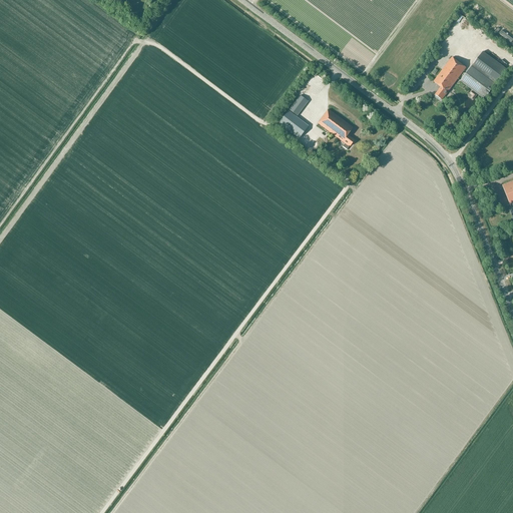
[(508,43),(511,39),(498,29),(495,33),(508,43)]
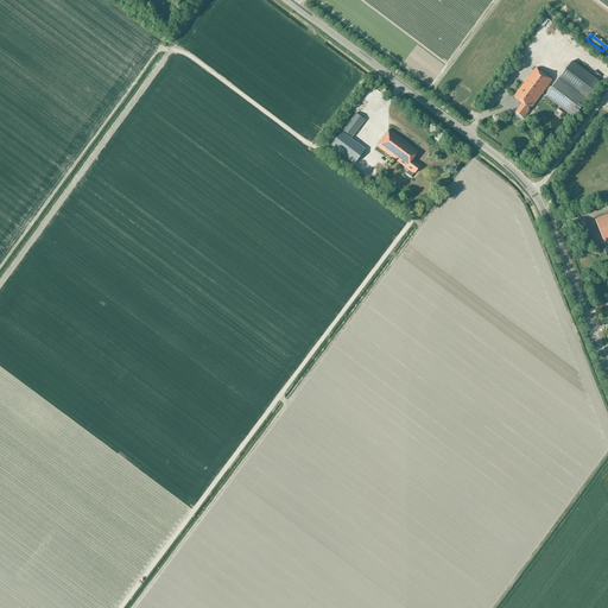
[(176,65),(194,76),(198,67),(181,57),(176,65)]
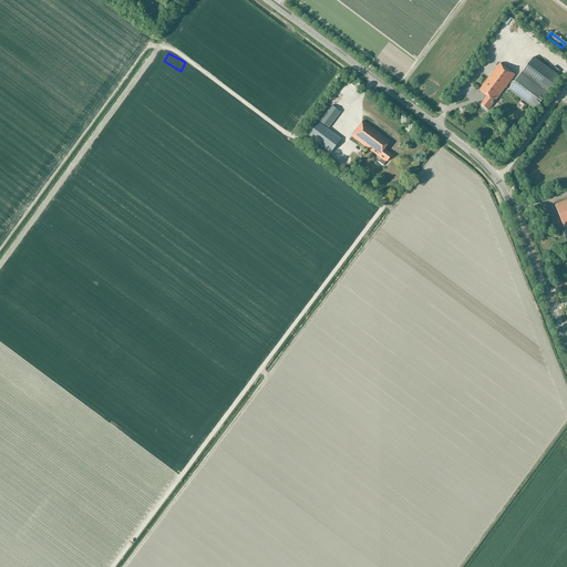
[(508,90),(536,110),(560,76),(534,57),(508,90)]
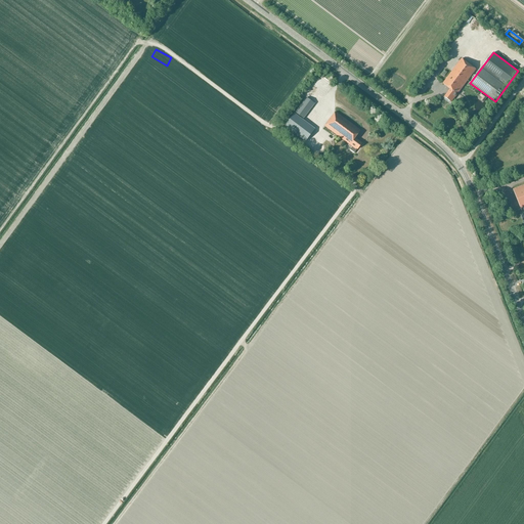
[(454,97),(476,69),(462,58),(443,83),(450,89),(444,97),(451,102),(454,97)]
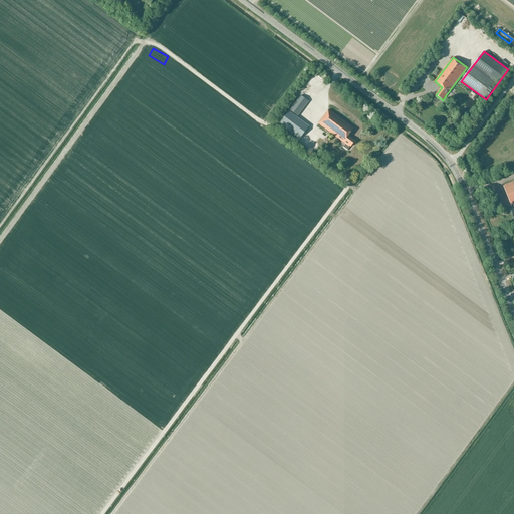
[(183,74),(179,66),(174,69),(178,76),(183,74)]
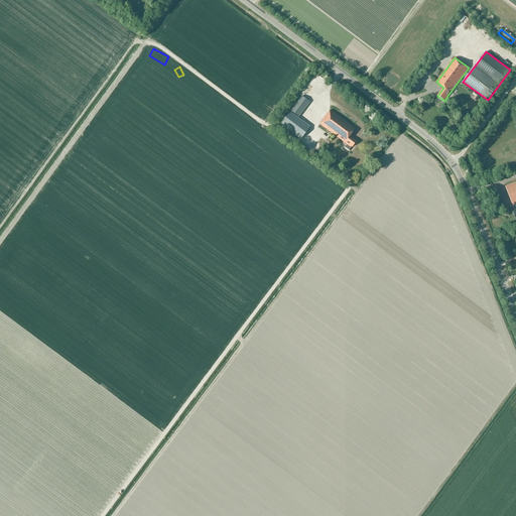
[(301,96),(290,111),(299,117),(309,102),(301,96)]
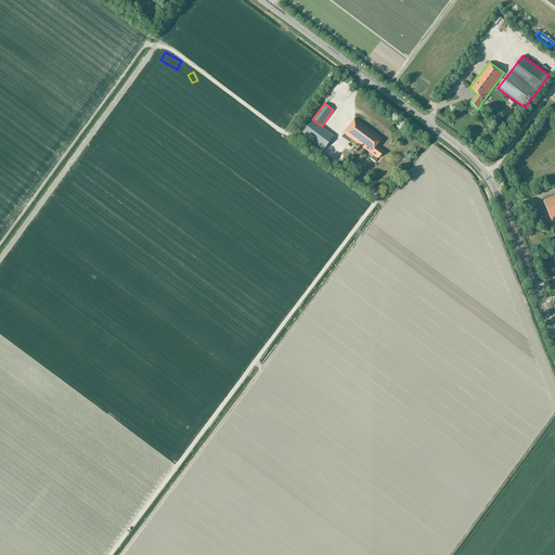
[(384,152),(376,146),(382,138),(356,118),(344,134),(373,155),(371,158),(375,162),(377,159),(378,159),(384,152)]
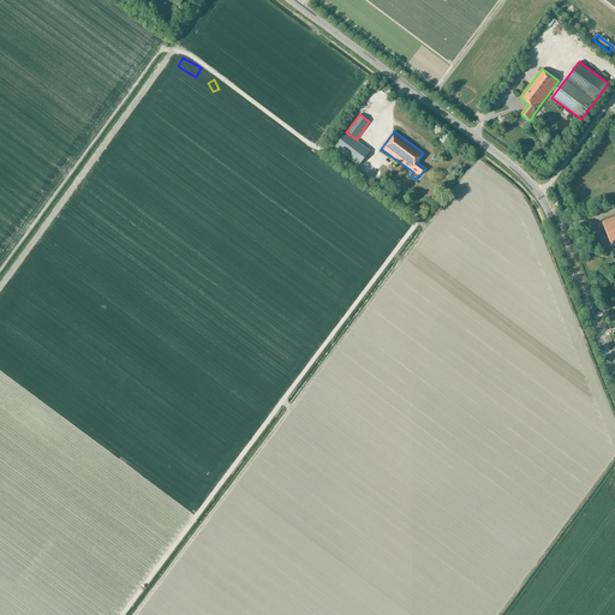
[(370,151),(345,133),(334,148),(358,166),(370,151)]
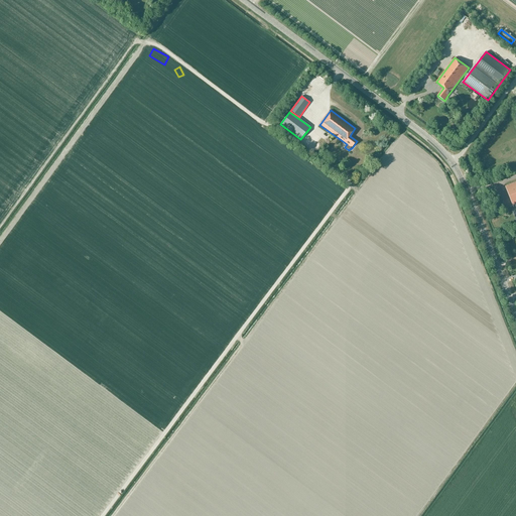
[(515,181),(506,185),(514,207),(515,206),(515,181)]
